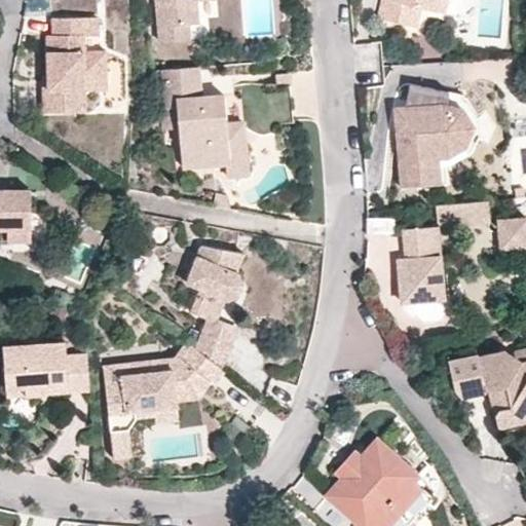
[(154,0),(159,42),(191,39),(190,24),(199,23),(197,0),(154,0)]
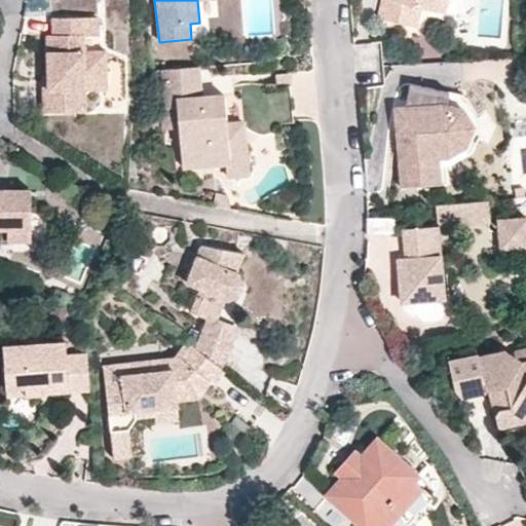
[(380,0),(376,17),(415,27),(419,6),(434,10),(436,0),(380,0)]
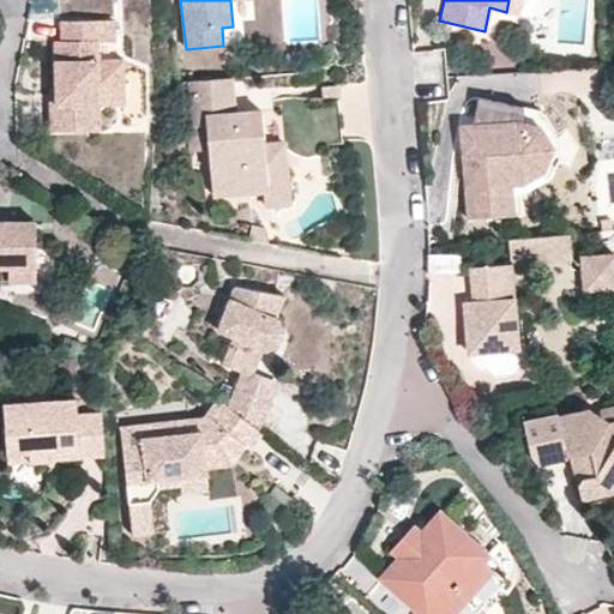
[(518,0),(509,0),(506,12),(516,13),(518,0)]
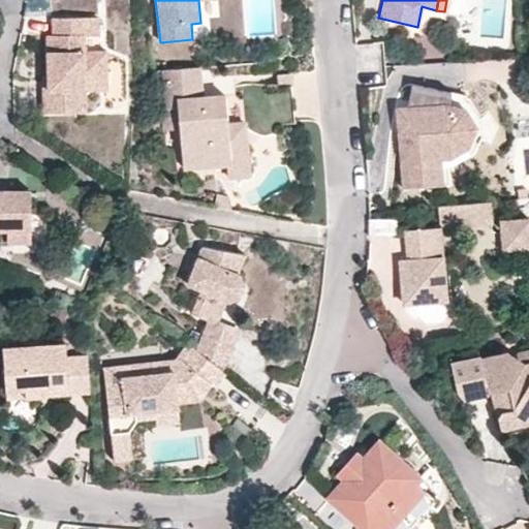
[(96,18),(51,19),(51,36),(45,36),(45,78),(47,90),(41,90),(42,114),(75,113),(75,91),(83,91),(83,75),(93,74),(93,52),(83,52),(83,36),(97,36),(96,18)]
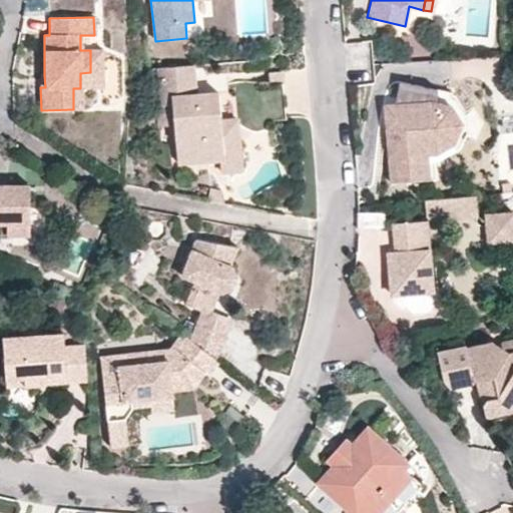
[(102,87),(101,50),(94,50),(90,50),(90,72),(80,73),(80,88),(102,87)]
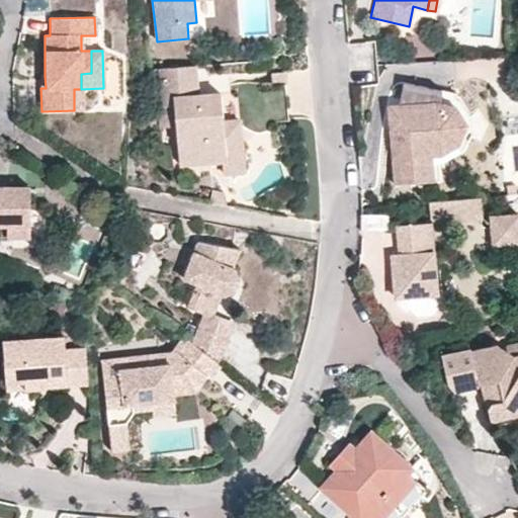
[(219,93),(196,95),(186,96),(185,84),(194,83),(193,66),(157,69),(161,107),(172,105),(178,165),(221,162),(230,161),(227,139),(223,139),(223,133),(219,93)]
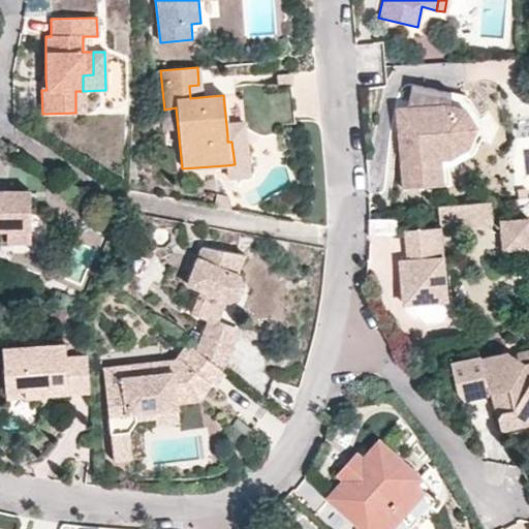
[(291,91),(290,76),(276,79),(277,92),(291,91)]
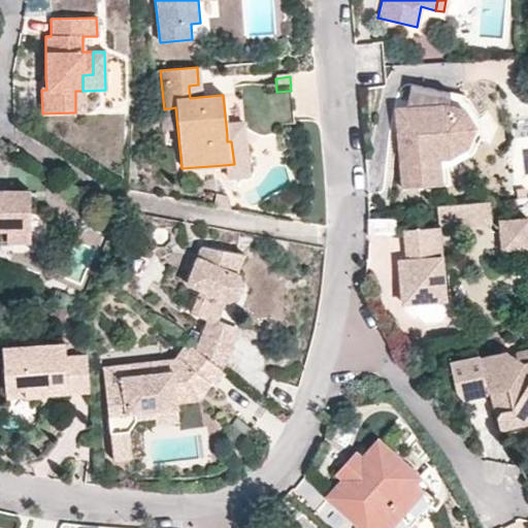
[(200,97),(198,85),(189,86),(190,98),(200,97)]
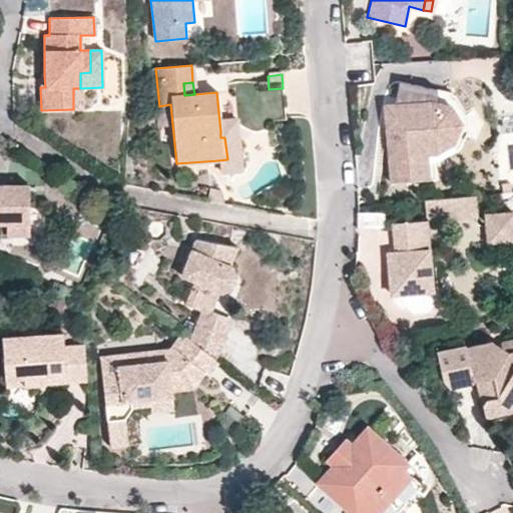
[(438,89),(400,82),(396,103),(391,125),(386,126),(391,182),(421,179),(418,144),(436,143),(447,135),(452,123),(445,112),(435,107),(437,98),(438,89)]
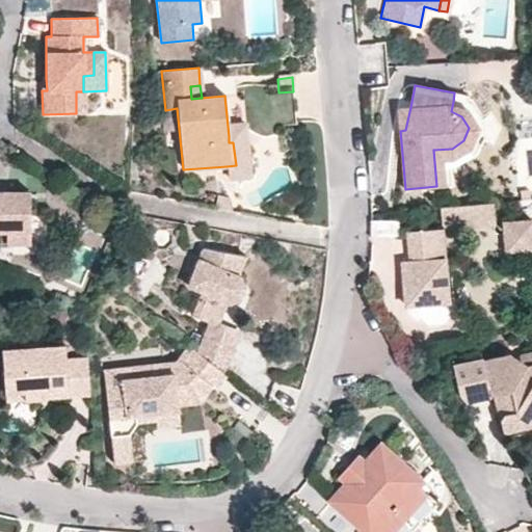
[(480,127),(468,108),(453,102),(451,111),(461,116),(469,128),(463,140),(452,149),(433,150),(436,186),(445,185),(443,158),(454,158),(472,147),(480,127)]
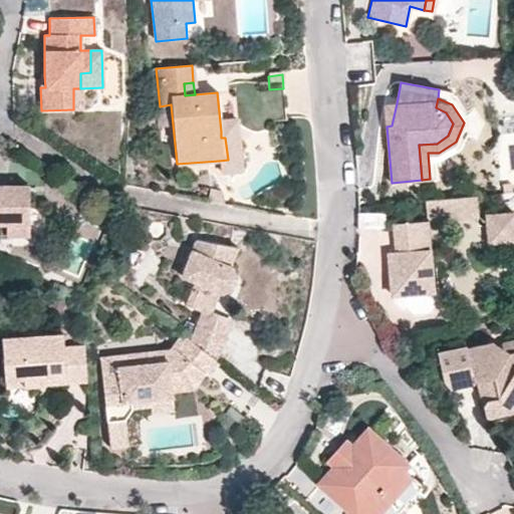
[(392,125),(397,103),(384,104),(387,126),(392,125)]
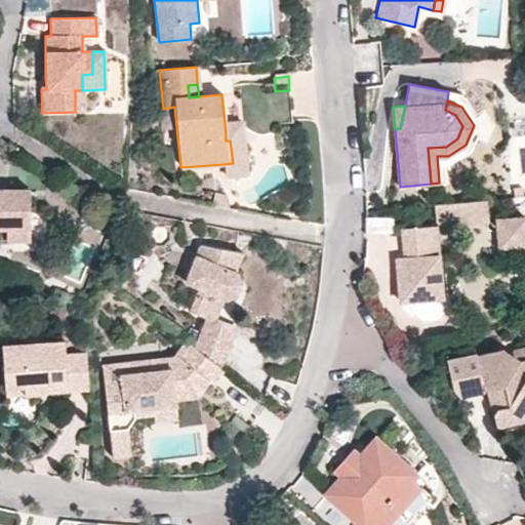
[(250,178),(246,132),(226,134),(226,140),(230,140),(233,163),(224,164),(225,180),(250,178)]
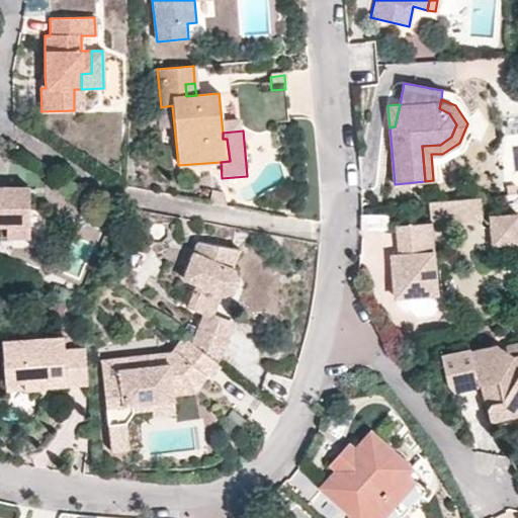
[(0,239),(22,242),(28,191),(2,188),(0,197),(0,226),(1,227),(0,236),(0,239)]
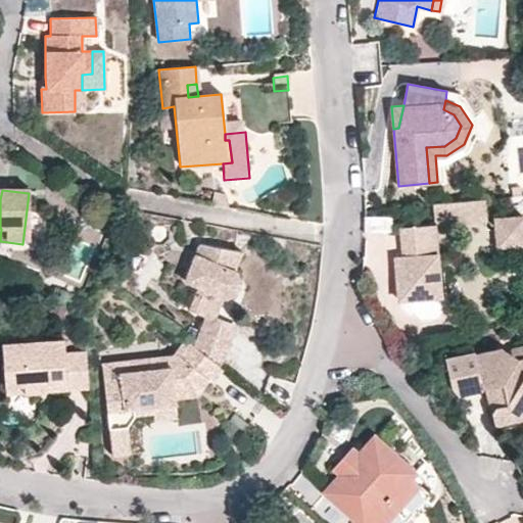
[(481,198),(429,203),(431,224),(483,219),(481,198)]
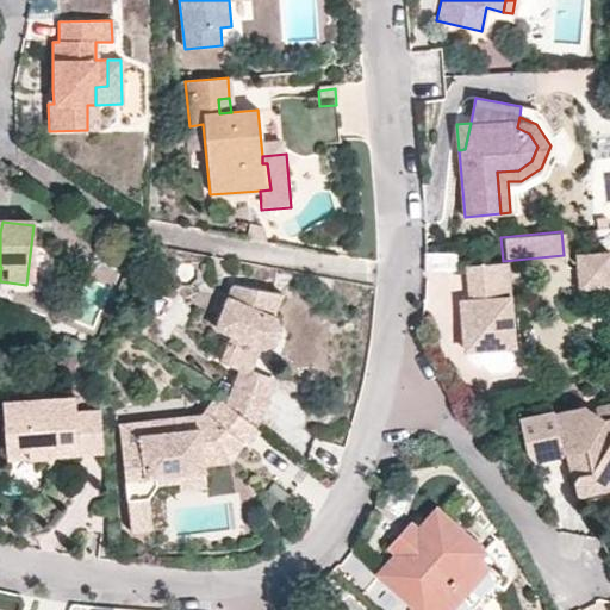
[(607,251),(574,254),(578,287),(609,284),(607,251)]
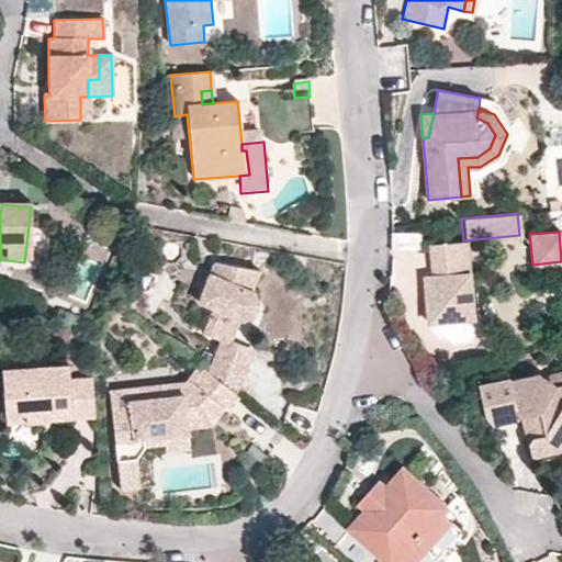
[(471,318),(463,240),(426,244),(429,277),(427,277),(422,283),(425,323),(471,318)]
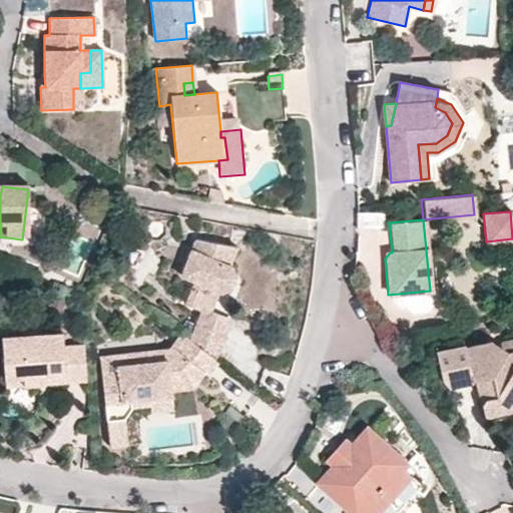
[(232,245),(191,238),(178,276),(192,281),(184,304),(200,309),(208,312),(216,289),(219,291),(229,286),(233,275),(228,265),(226,264),(232,245)]
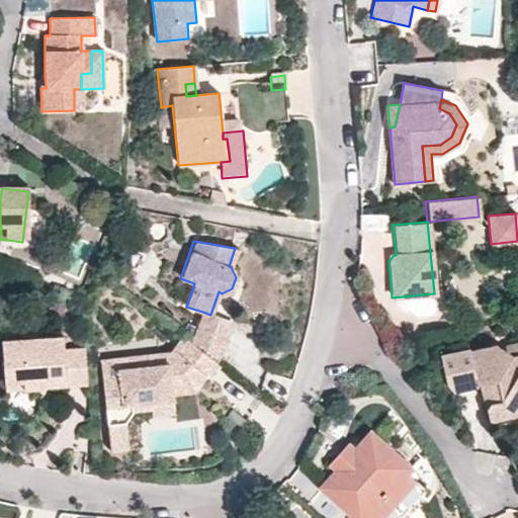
[(210,315),(202,312),(197,327),(228,337),(233,323),(228,321),(210,315)]
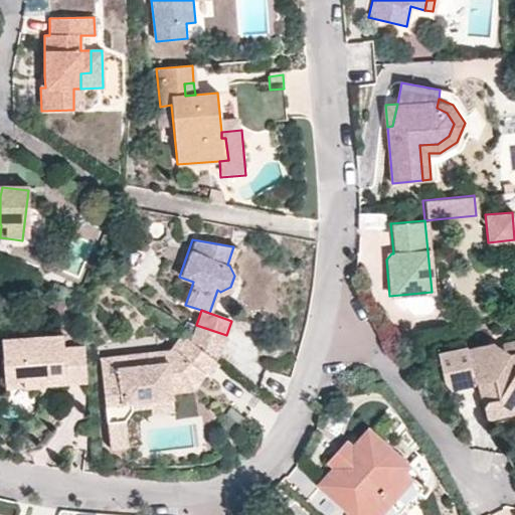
[(226,335),(196,325),(191,340),(215,359),(217,360),(226,335)]
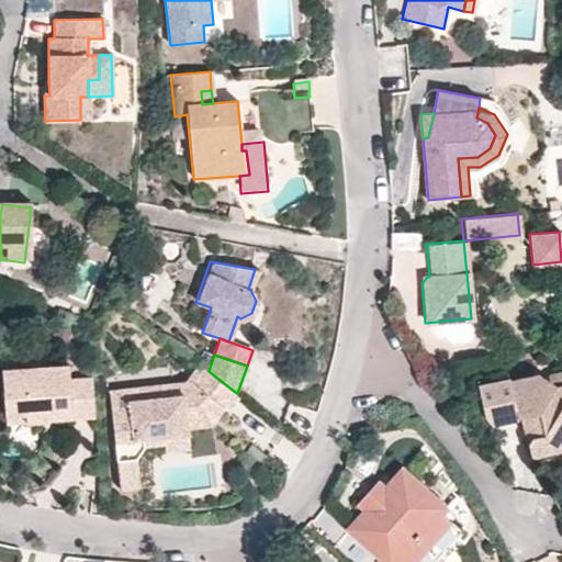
[(206,370),(201,364),(187,382),(150,388),(153,398),(131,402),(130,390),(110,392),(124,490),(142,487),(138,459),(139,459),(147,448),(147,446),(146,439),(191,433),(190,427),(211,424),(224,407),(228,411),(239,395),(237,393),(235,392),(209,371),(206,370)]
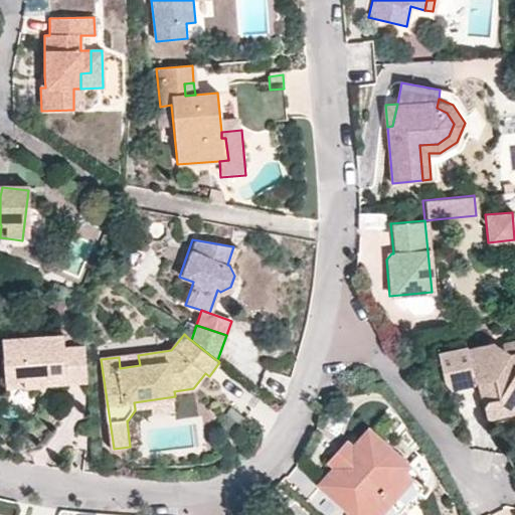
[(88,382),(87,347),(67,348),(65,335),(4,340),(6,360),(8,381),(41,379),(41,373),(47,373),(48,379),(66,376),(67,384),(88,382)]
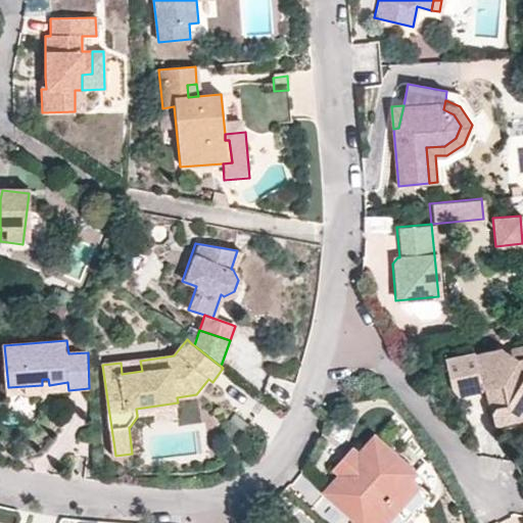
[(522,419),(522,345),(513,349),(510,354),(501,349),(475,355),(475,352),(445,360),(453,388),(457,395),(486,388),(488,396),(493,394),(501,399),(492,413),(495,426),(522,419)]
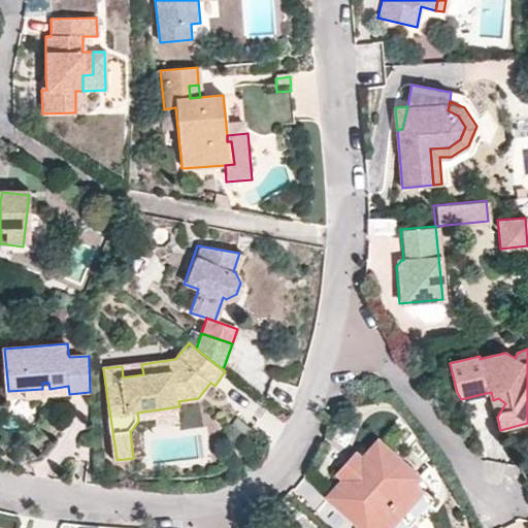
[(141,364),(122,366),(123,377),(143,374),(141,364)]
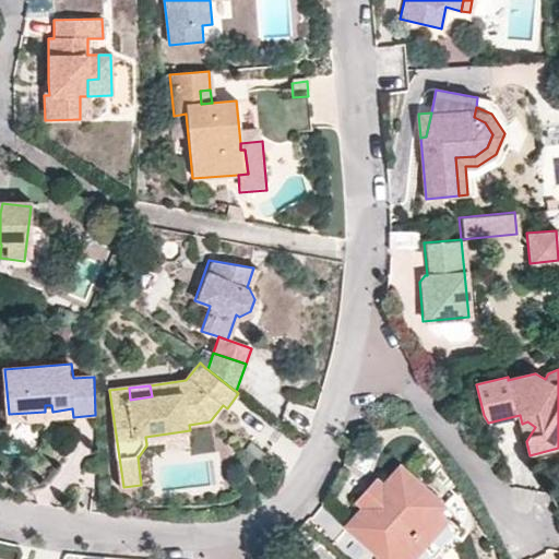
[(10,423),(73,417),(72,408),(52,412),(51,405),(45,405),(45,412),(9,414),(10,423)]
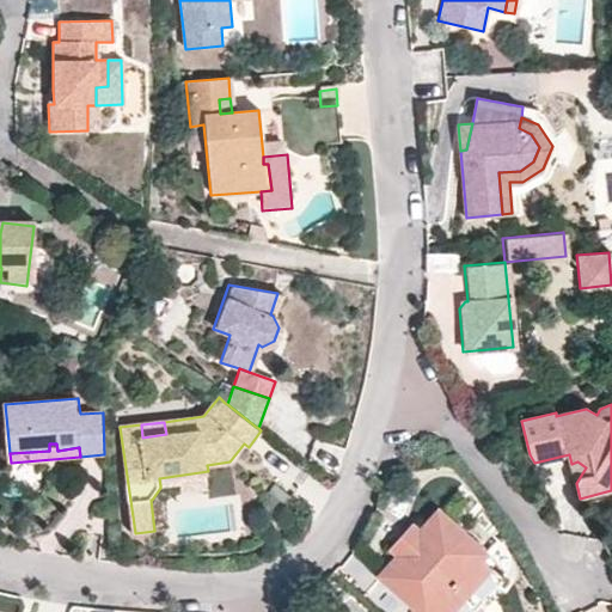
[(586,467),(577,461),(571,464),(576,483),(586,467)]
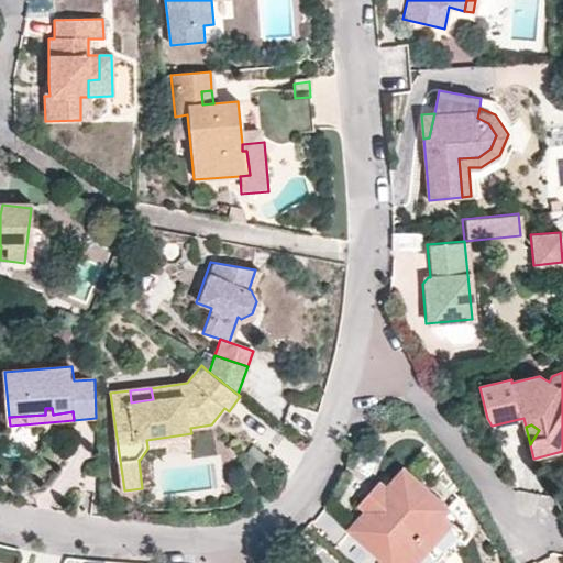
[(191,433),(146,440),(147,446),(168,444),(169,451),(192,449),(191,433)]
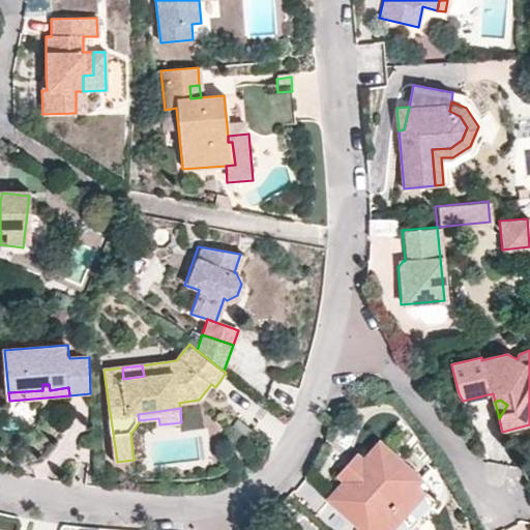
[(345,481),(328,499),(363,529),(375,529),(417,483),(421,478),(380,441),(364,459),(345,481)]
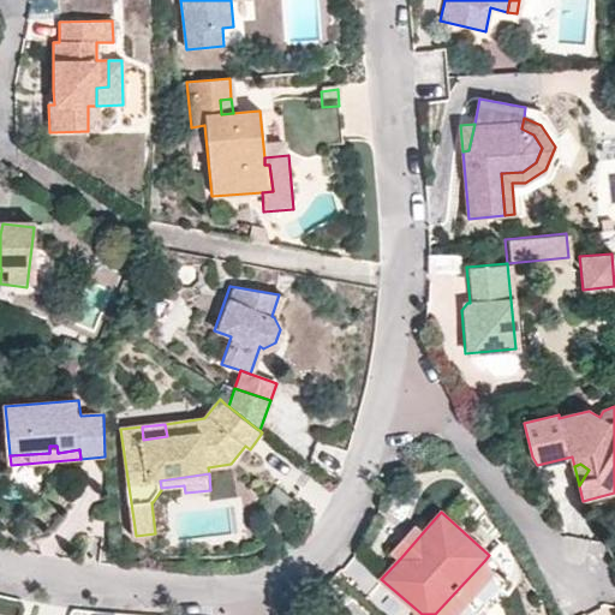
[(390,550),(400,559),(423,532),(415,525),(390,550)]
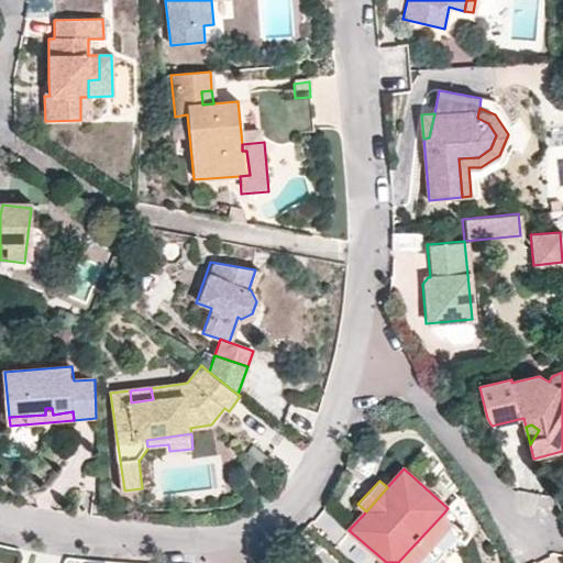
[(415,562),(452,521),(443,514),(398,562),(415,562)]
